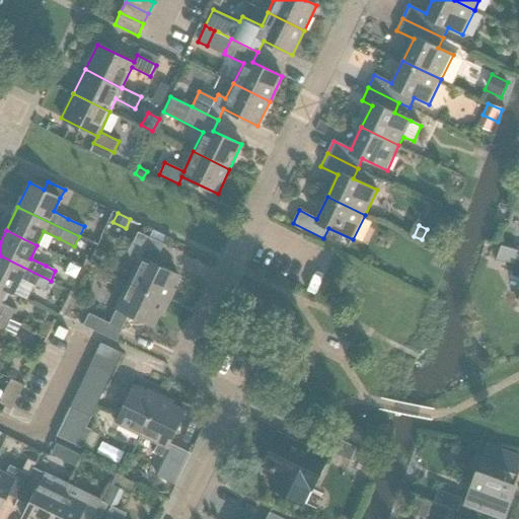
[(138,232),(132,243),(128,251),(130,257),(139,262),(129,284),(168,302),(175,289),(172,288),(178,275),(153,263),(156,254),(158,255),(163,244),(138,232)]
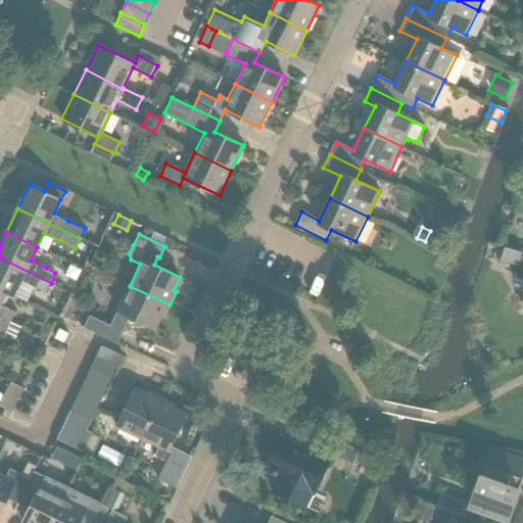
[(522,255),(521,255),(522,253),(505,247),(500,263),(510,266),(510,264),(517,266),(514,278),(522,280),(522,301),(522,305),(522,255)]
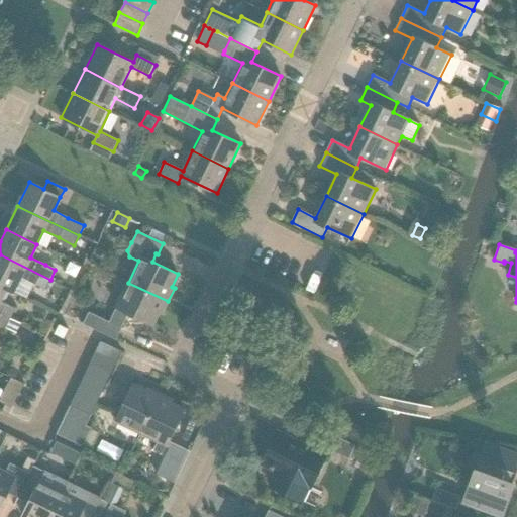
[(45,290),(50,280),(0,254),(0,284),(7,288),(7,289),(14,292),(21,278),(35,285),(45,290)]
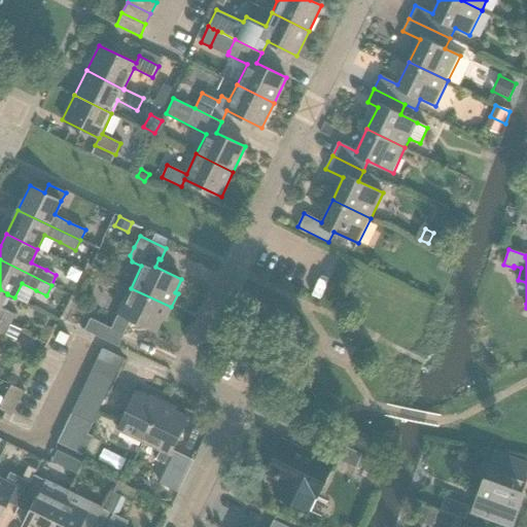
[(165,319),(171,307),(131,288),(118,314),(119,314),(112,328),(92,319),(85,330),(119,347),(125,335),(124,334),(131,319),(155,331),(162,318),(165,319)]
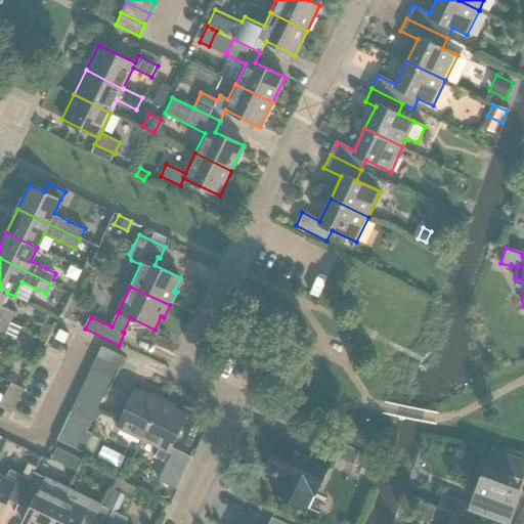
[(0,317),(10,323),(15,313),(0,306),(7,293),(7,292),(0,288),(0,317)]
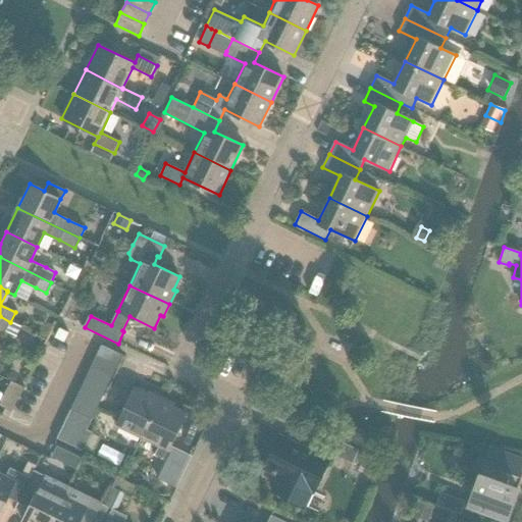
[(10,322),(0,316),(0,329),(16,337),(20,327),(10,322)]
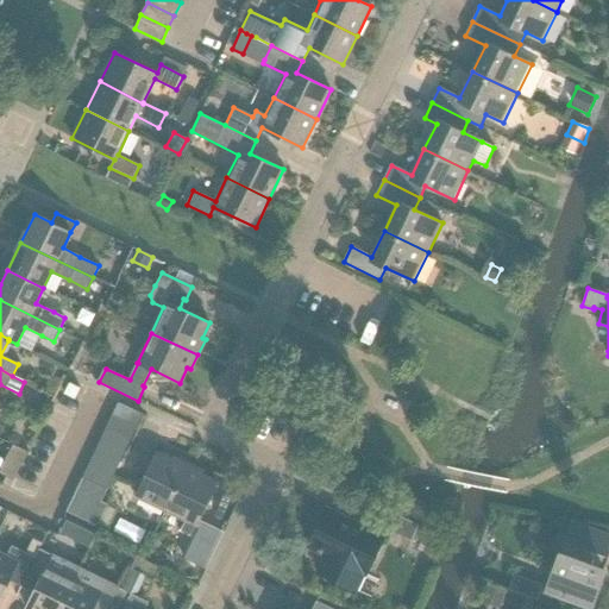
[(75,399),(80,387),(69,382),(64,393),(75,399)]
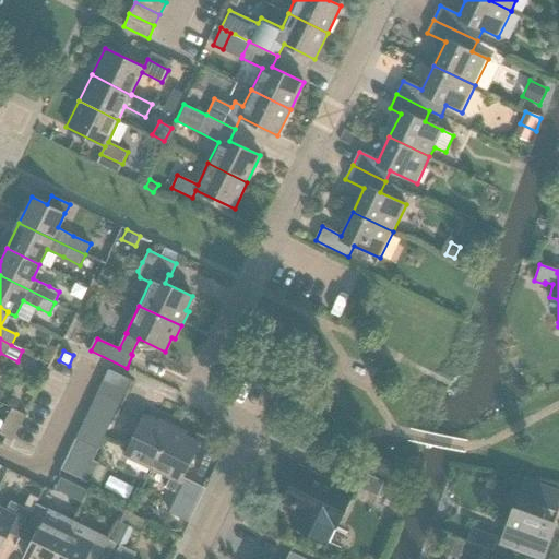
[(102,383),(125,393),(131,381),(108,370),(102,383)]
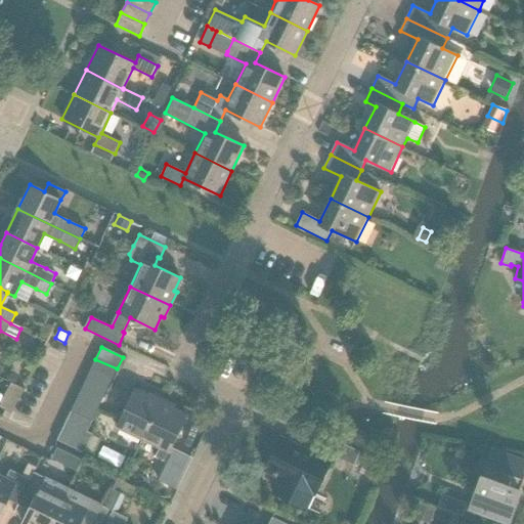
[(95,359),(90,370),(112,380),(117,368),(95,359)]
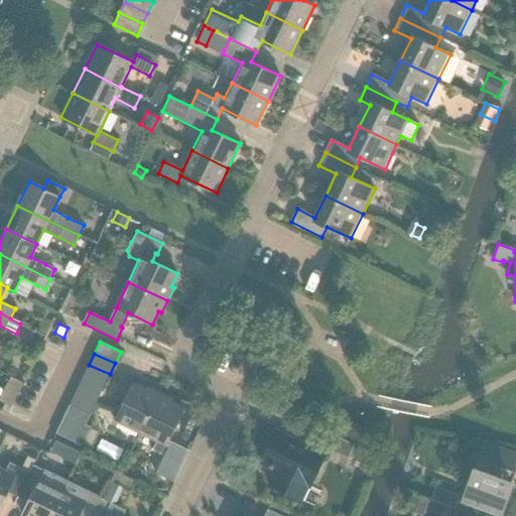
[(89,365),(84,376),(104,385),(110,374),(89,365)]
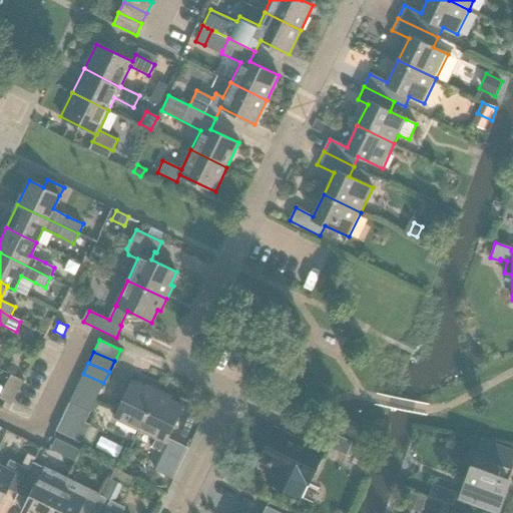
[(23,381),(11,374),(0,395),(0,398),(4,401),(12,404),(23,381)]
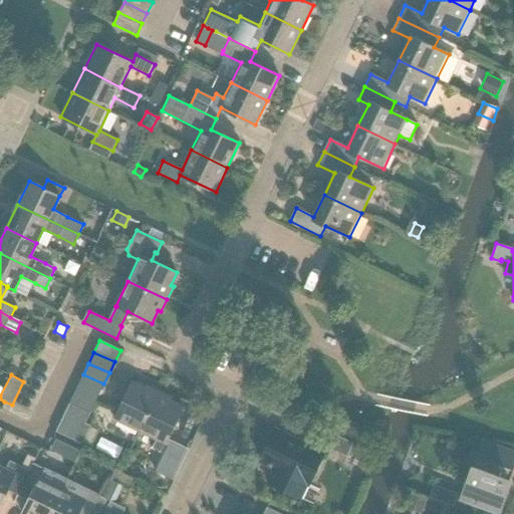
[(83,374),(78,387),(98,395),(103,383),(83,374)]
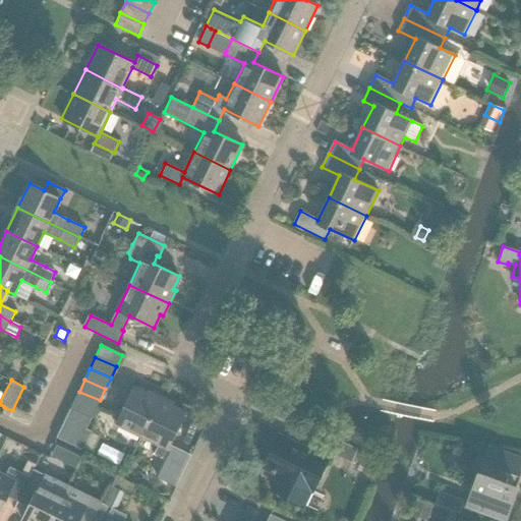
[(142,437),(162,397),(149,390),(148,393),(134,387),(116,424),(142,437)]
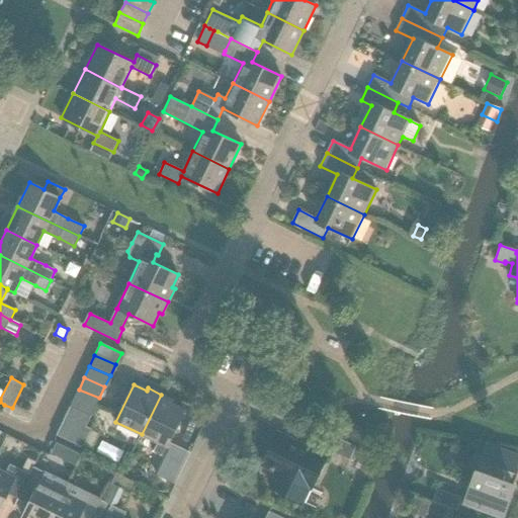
[(79,390),(73,401),(93,410),(99,398),(79,390)]
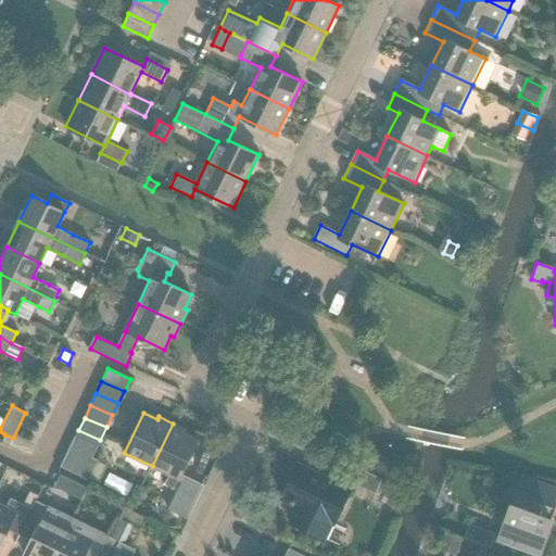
[(187,430),(173,424),(152,466),(169,475),(164,485),(177,492),(172,505),(184,510),(197,484),(185,478),(181,476),(199,440),(185,433),(187,430)]
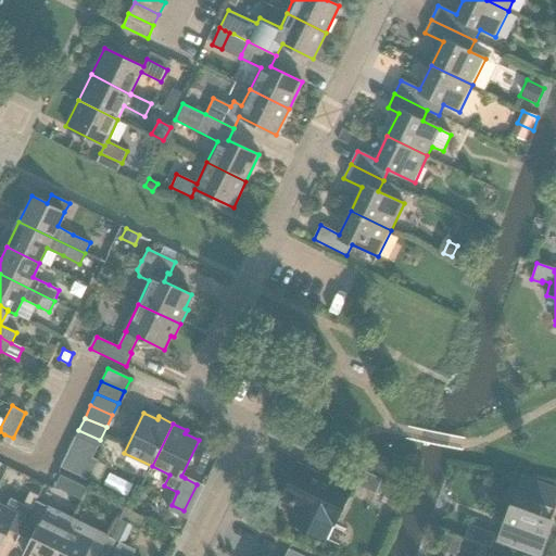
[(78,430),(73,442),(95,452),(100,440),(78,430)]
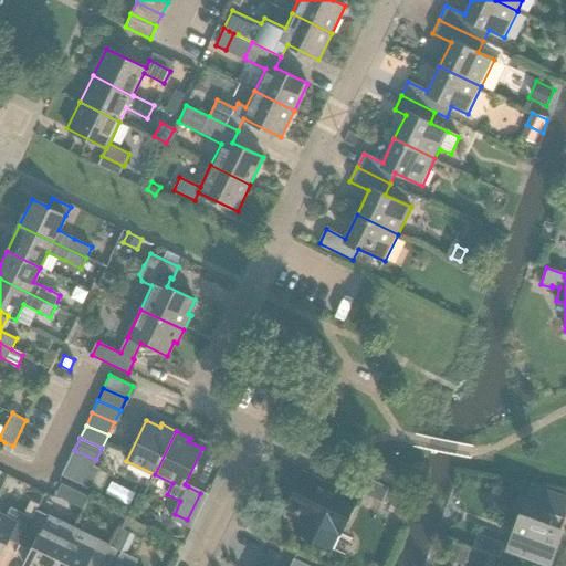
[(4,442),(1,450),(9,454),(13,446),(4,442)]
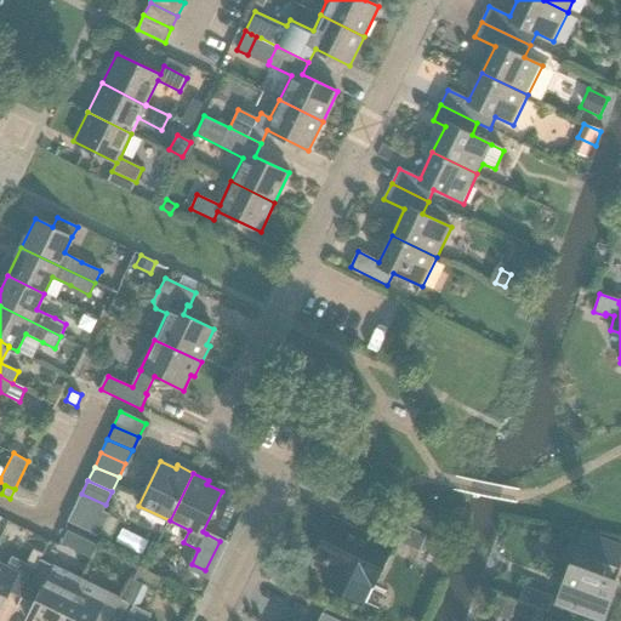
[(106,505),(81,494),(67,523),(97,539),(108,516),(102,512),(106,505)]
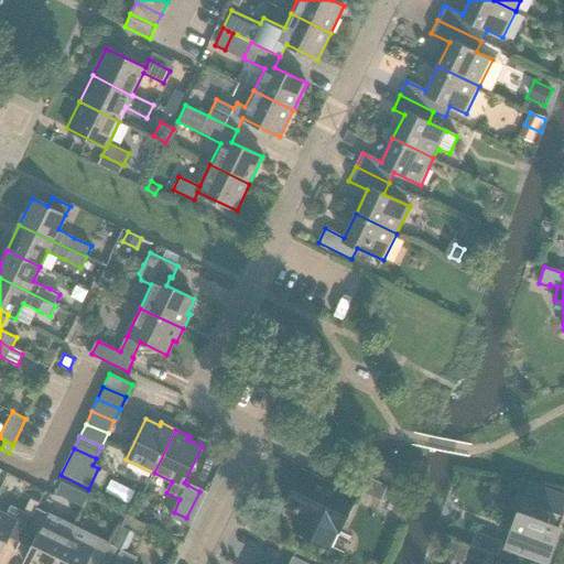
[(380,501),(387,487),(355,470),(348,485),(380,501)]
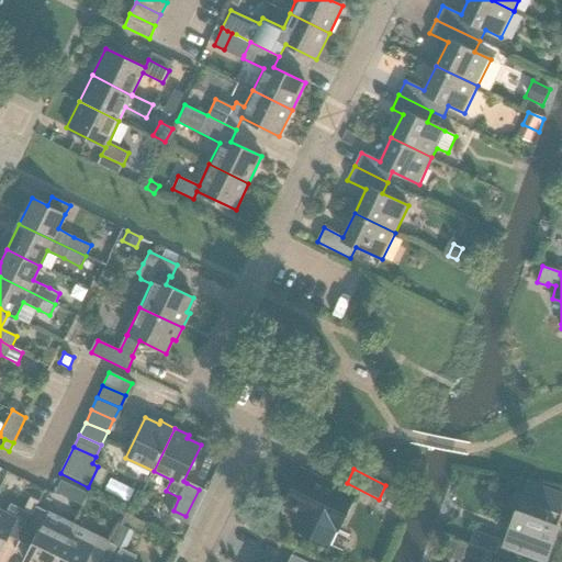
[(337,529),(353,496),(300,470),(284,504),(302,513),(293,528),(327,544),(335,528),(337,529)]
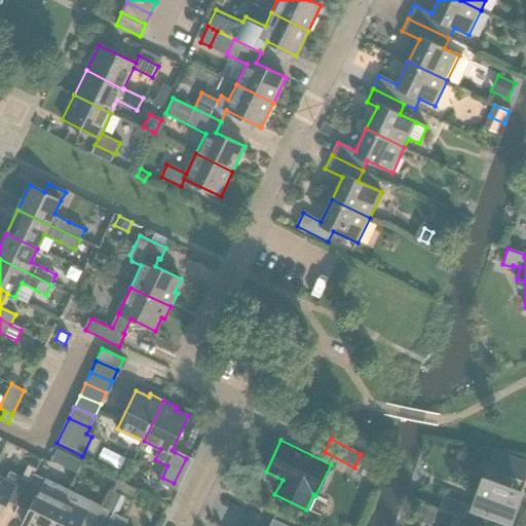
[(51,460),(62,465),(68,454),(57,449),(51,460)]
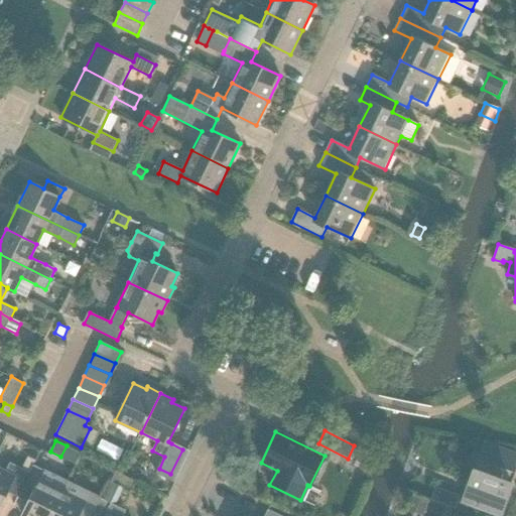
[(18,497),(21,490),(29,472),(33,465),(38,454),(25,447),(22,455),(14,452),(10,463),(5,471),(0,468),(0,506),(7,492),(18,497)]
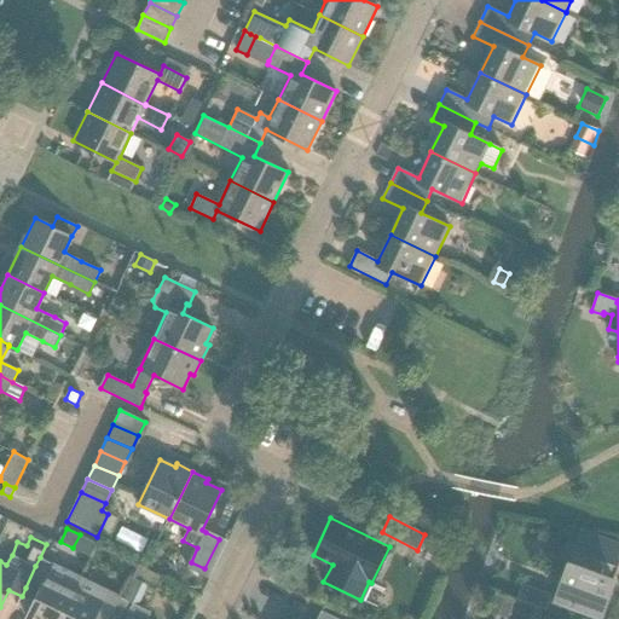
[(618,562),(618,563),(574,547),(556,597),(602,613),(618,565),(618,562)]
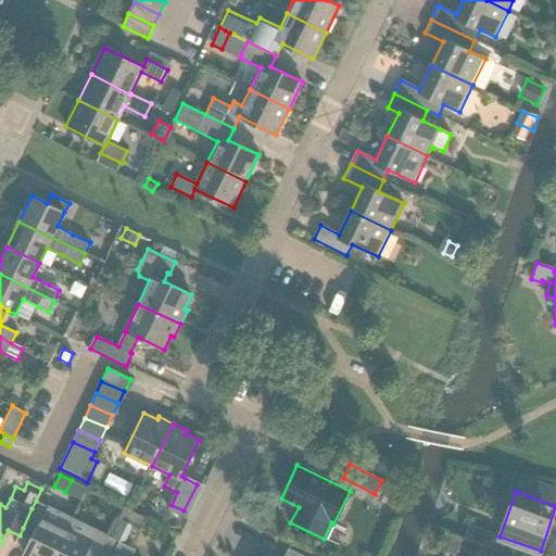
[(23,528),(35,533),(23,555),(53,555),(67,528),(53,521),(58,512),(36,501),(32,508),(23,528)]
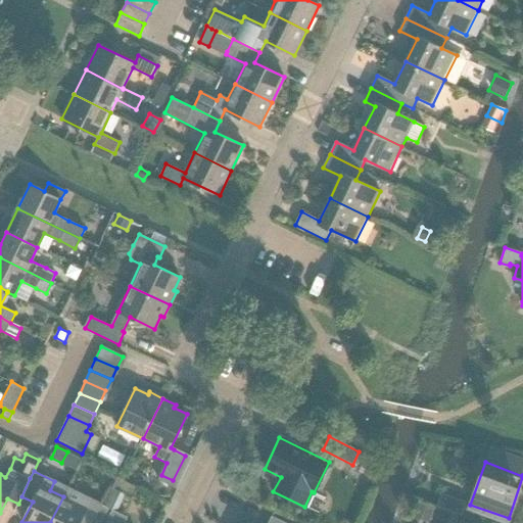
[(117,478),(103,505),(117,512),(126,495),(131,497),(136,487),(117,478)]
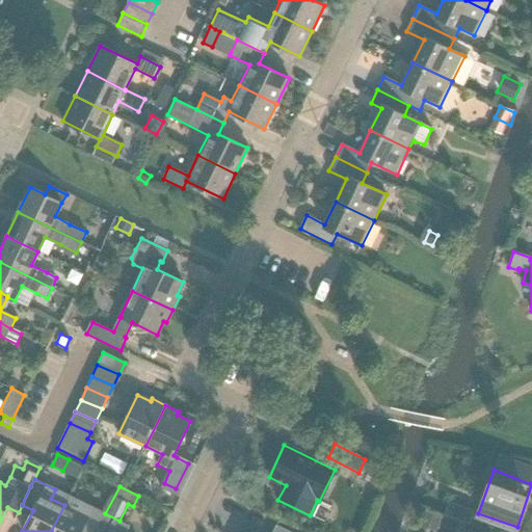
[(94,531),(104,513),(83,503),(78,511),(64,505),(51,531),(94,531)]
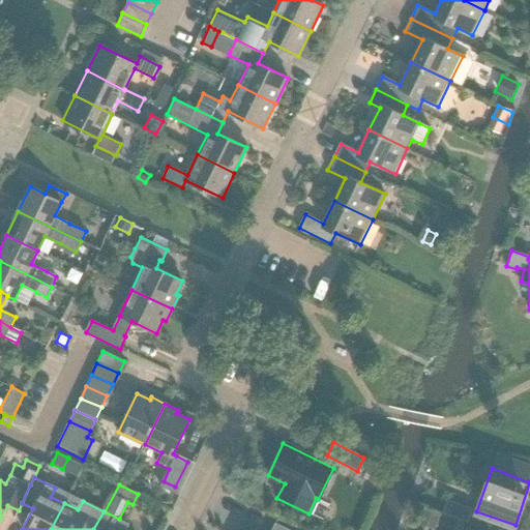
[(472,508),(460,504),(454,517),(468,522),(472,508)]
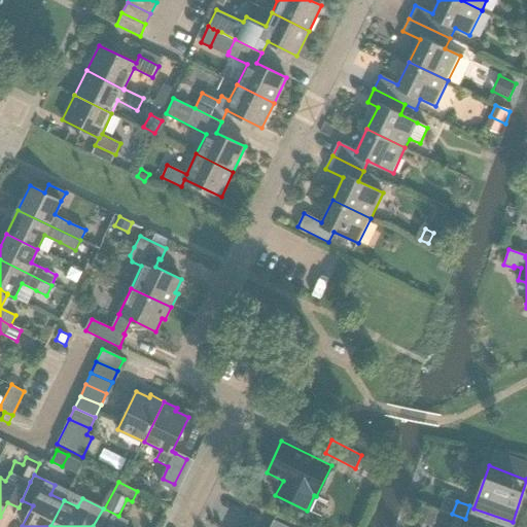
[(432,526),(437,510),(420,504),(415,520),(432,526)]
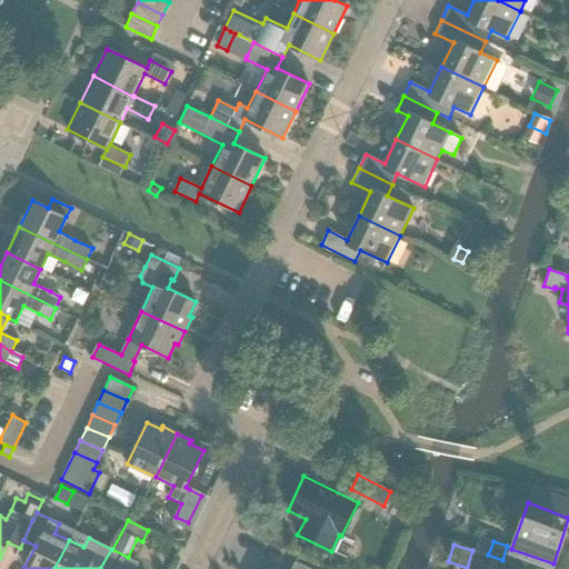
[(111,549),(100,568),(136,568),(139,562),(128,557),(112,549),(111,549)]
